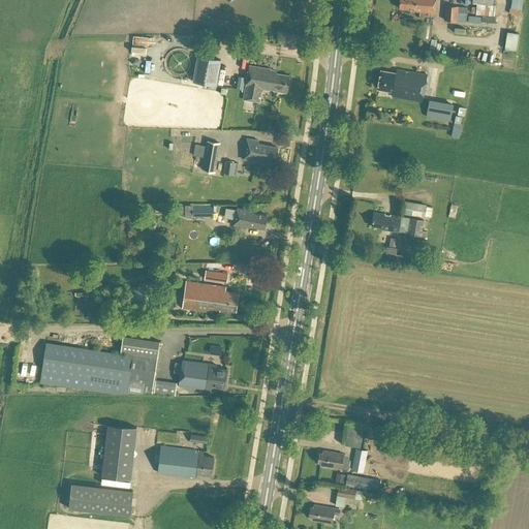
[(399,0),(399,8),(415,9),(415,11),(434,12),(435,0),(399,0)]
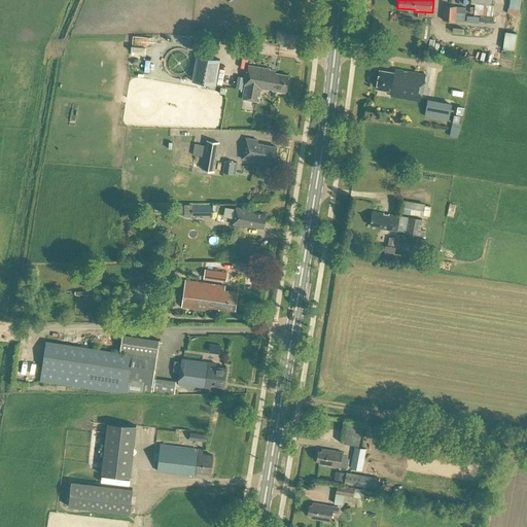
[(519,13),(520,0),(508,0),(507,12),(519,13)]
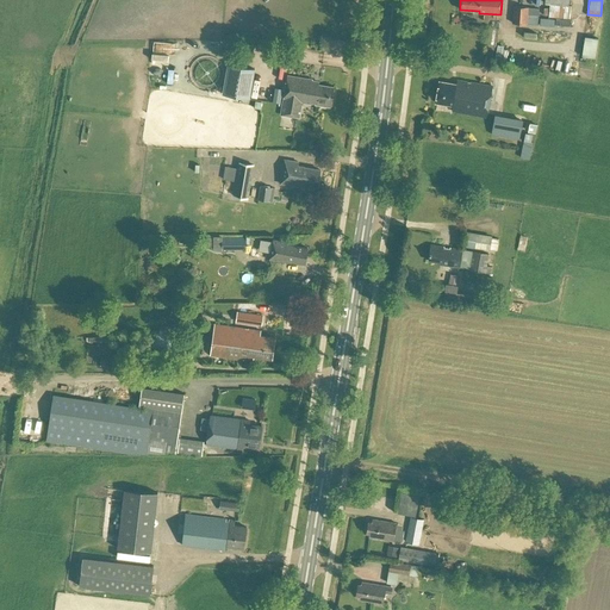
[(528,7),(514,6),(512,23),(537,25),(539,13),(528,13),(528,7)]
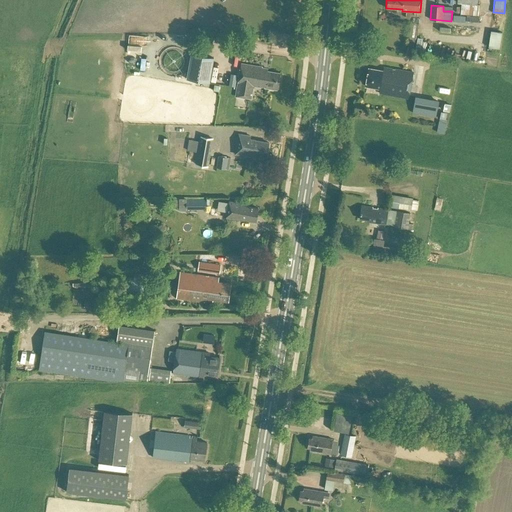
[(491,29),(488,46),(500,47),(502,31),(491,29)]
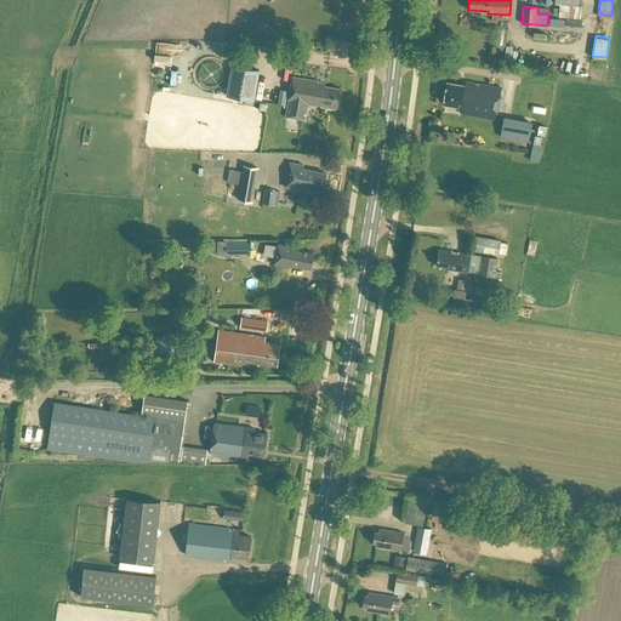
[(260,70),(231,66),(227,96),(254,101),(260,70)]
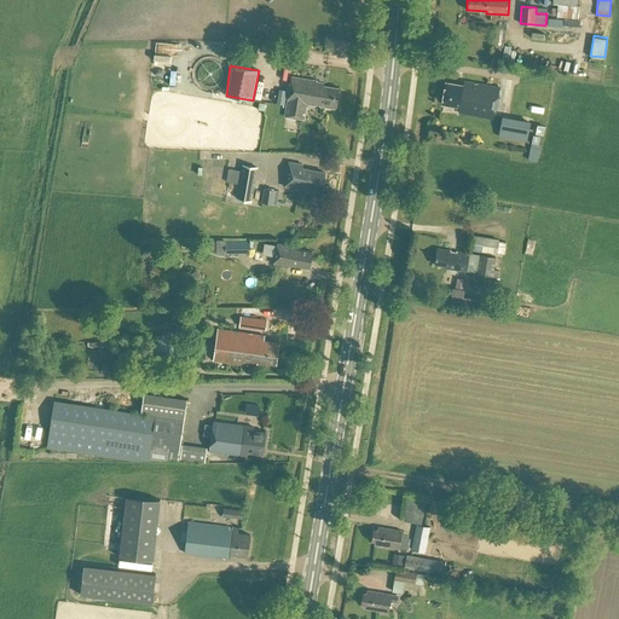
[(289,93),(284,116),(304,120),(306,104),(335,109),(339,88),(317,85),(317,81),(291,77),(290,84),(288,82),(287,91),(287,92),(289,93)]
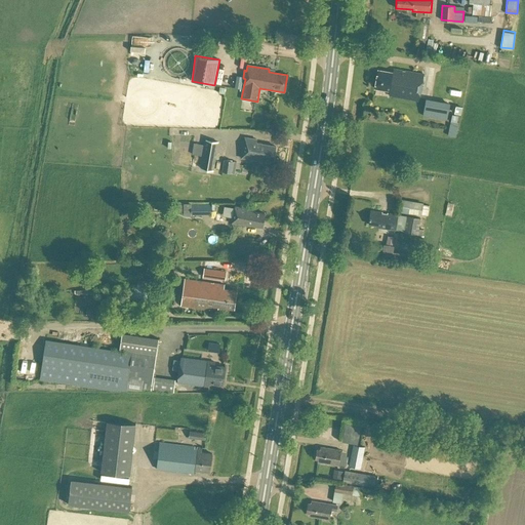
[(393,73),(378,70),(374,88),(390,91),(389,95),(418,101),(423,74),(394,69),(393,73)]
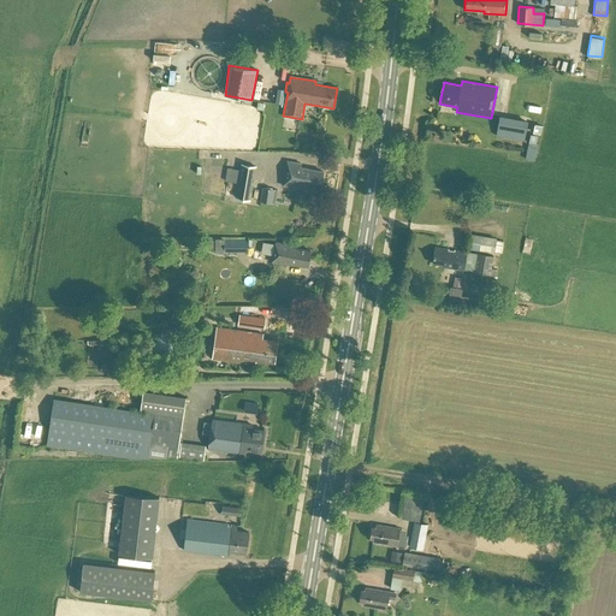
[(499,117),(496,136),(525,141),(528,123),(499,117)]
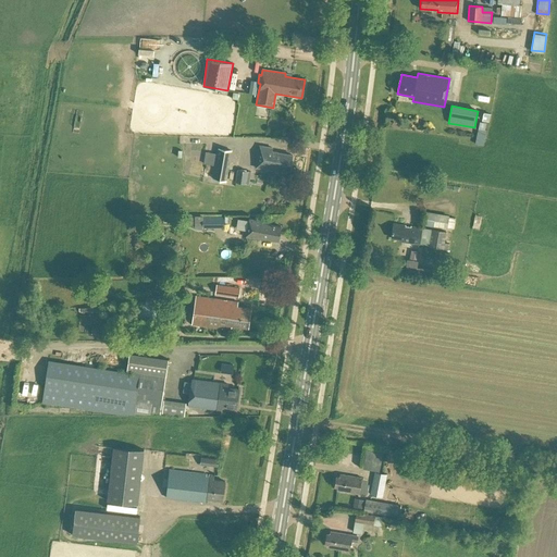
[(486,123),(480,122),(475,144),(483,146),(486,130),(485,130),(486,123)]
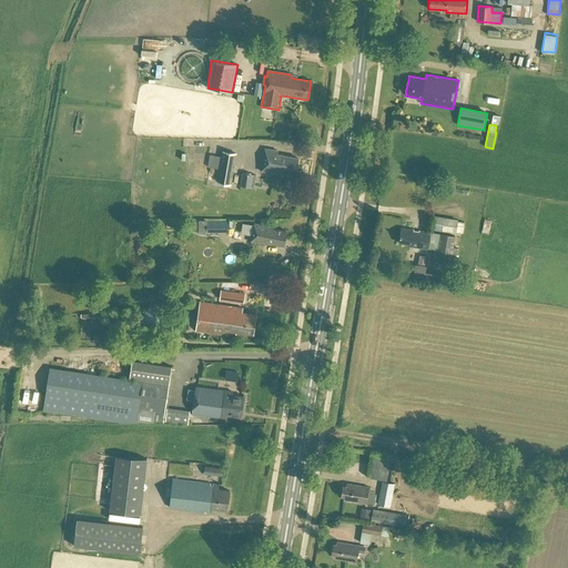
[(279,151),(265,149),(261,171),(295,176),(298,159),(277,154),(279,151)]
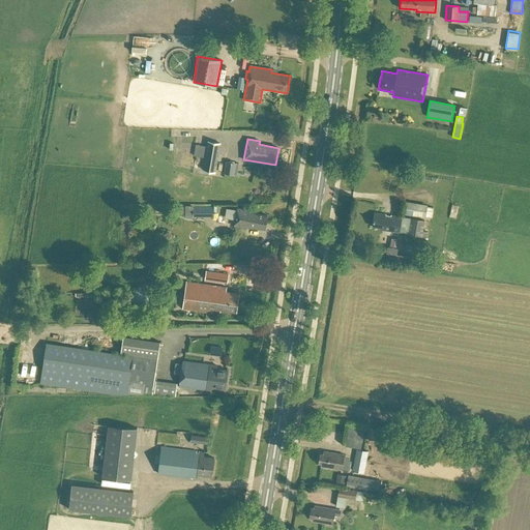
[(208,141),(203,168),(215,170),(221,143),(208,141)]
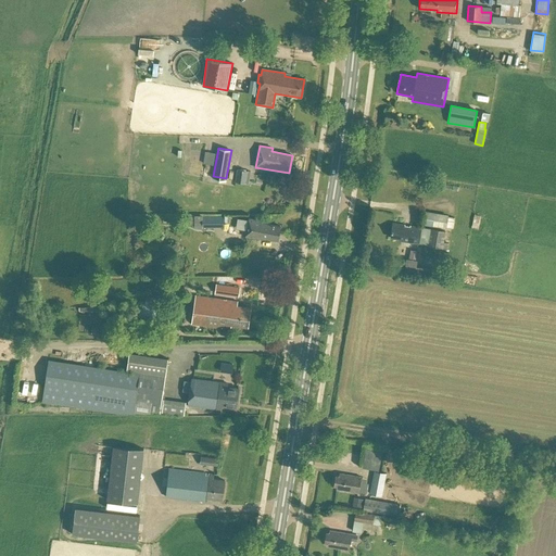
[(248,171),(238,169),(236,182),(245,184),(248,171)]
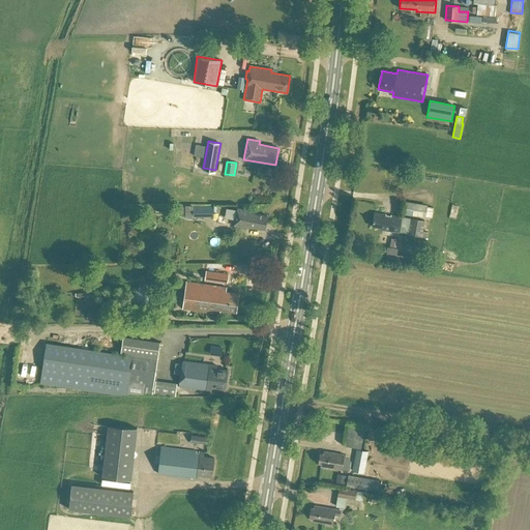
[(414,203),(405,202),(403,213),(412,215),(414,203)]
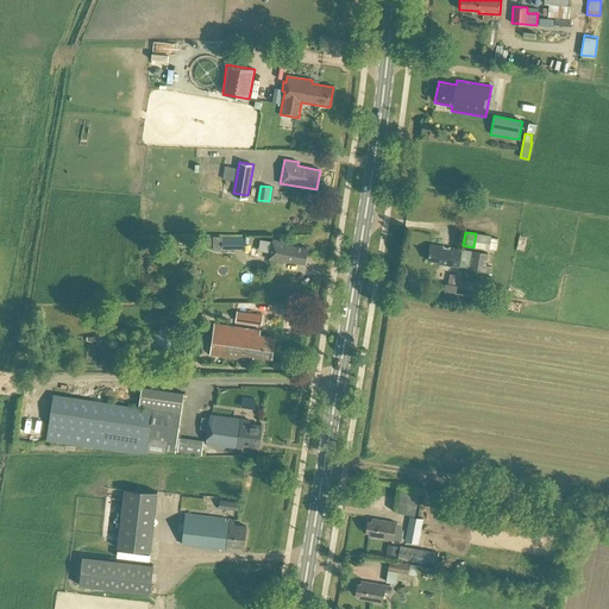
[(476,233),(473,248),(488,250),(488,249),(490,237),(490,236),(476,233)]
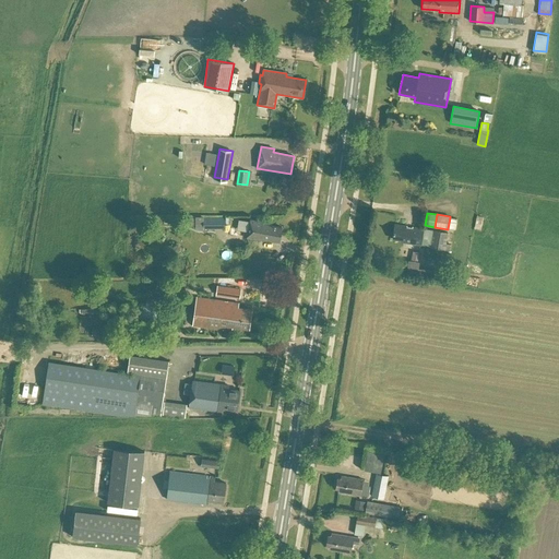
[(195,216),(195,228),(225,228),(225,217),(203,217),(204,216),(195,216)]
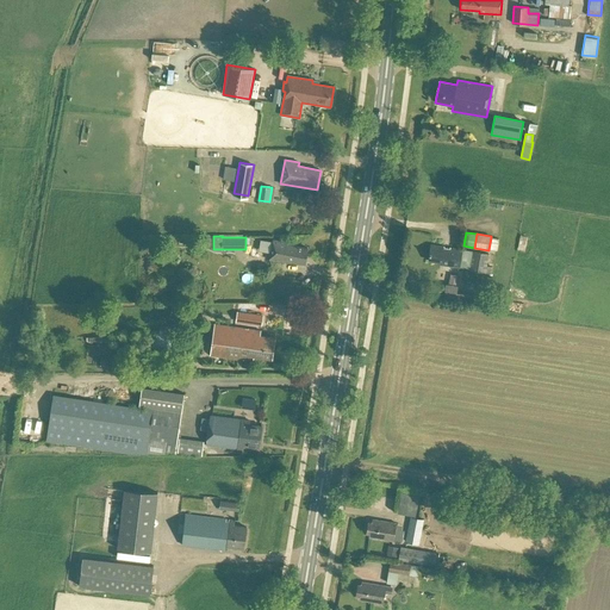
[(293,261),(305,263),(307,248),(287,244),(288,242),(273,240),(269,260),(285,262),(285,260),(286,260),(287,262),(292,262),(293,261)]
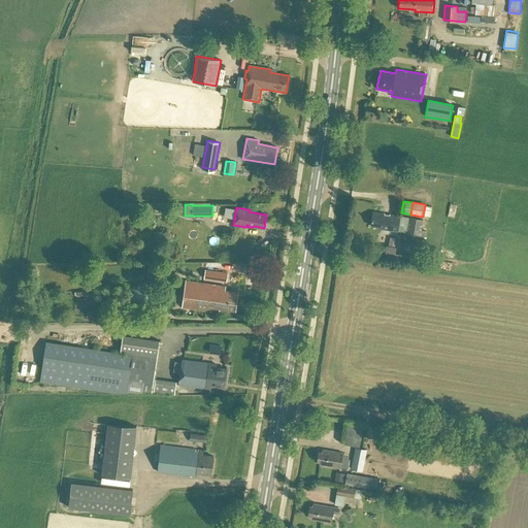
[(385,213),(373,212),(371,226),(378,227),(378,228),(407,233),(406,234),(425,237),(426,231),(421,231),(423,220),(409,218),(407,229),(398,227),(400,217),(390,215),(389,216),(385,215),(385,213)]
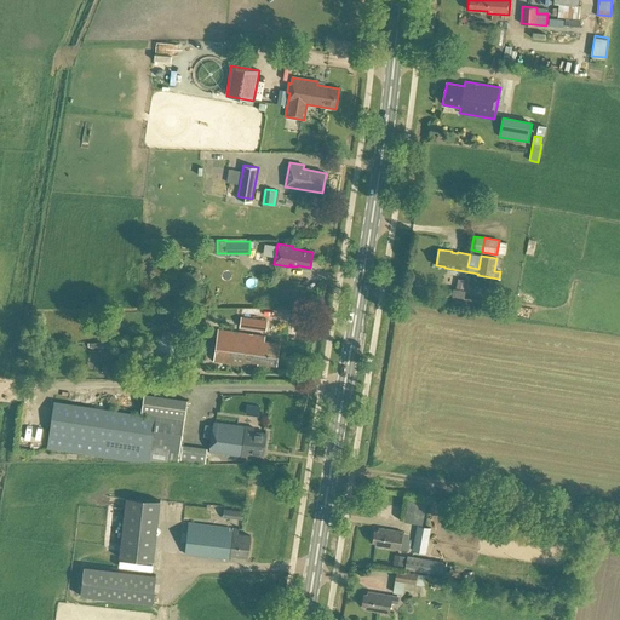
[(451,303),(482,308),(483,302),(452,297),(451,303)]
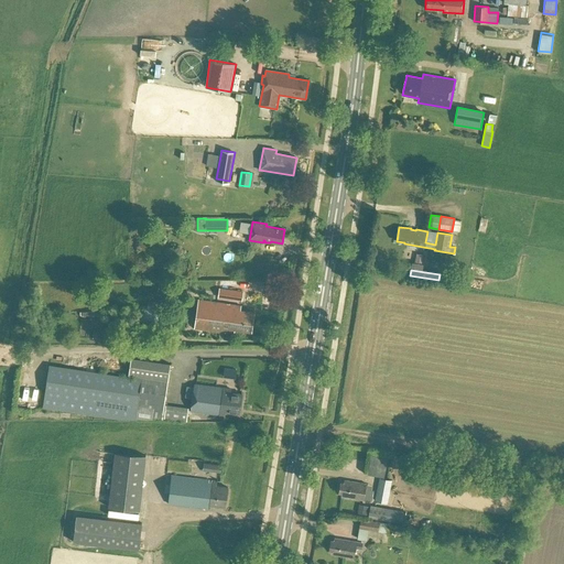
[(243,292),(219,289),(217,297),(242,301),(243,292)]
